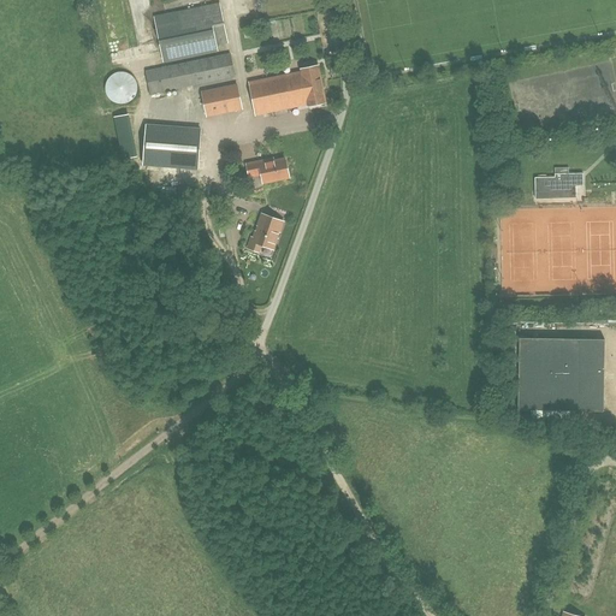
[(163,61),(217,51),(215,45),(227,42),(219,4),(154,18),(163,61)]
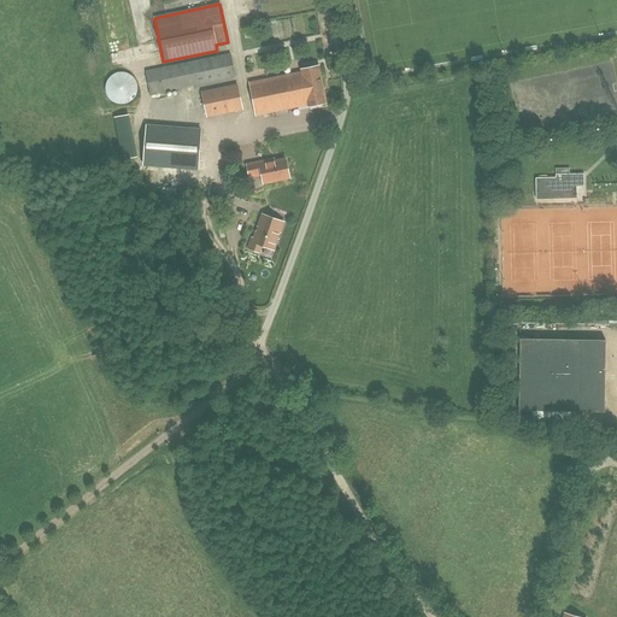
[(151,94),(235,77),(230,54),(146,71),(151,94)]
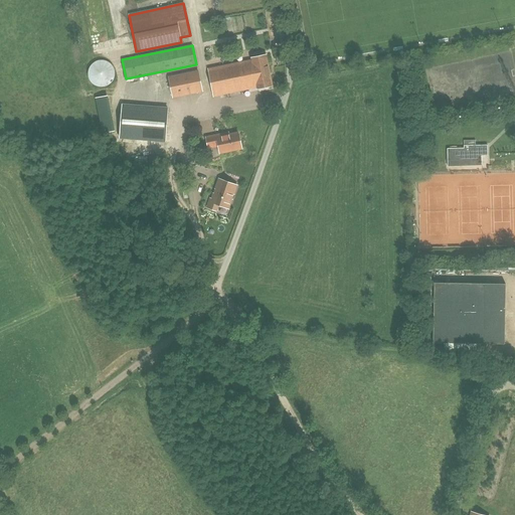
[(266,55),(251,58),(251,60),(208,69),(214,96),(256,87),(258,89),(272,87),(266,55)]
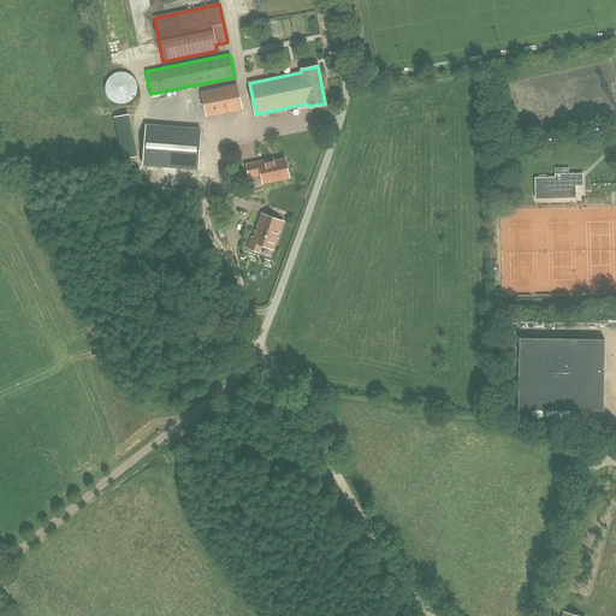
[(105,86),(105,88),(105,90),(106,93),(106,95),(107,96),(108,99),(110,100),(112,101),(113,102),(116,104),(118,104),(119,105),(122,105),(124,104),(126,104),(128,102),(130,101),(131,100),(134,99),(135,96),(136,95),(136,93),(137,90),(137,89),(137,88),(137,86),(136,84),(136,82),(135,80),(134,78),(132,77),(130,75),(129,73),(126,73),(124,72),(123,72),(120,72),(118,72),(116,73),(114,73),(112,75),(111,76),(108,78),(107,80),(106,82),(106,83),(105,86)]
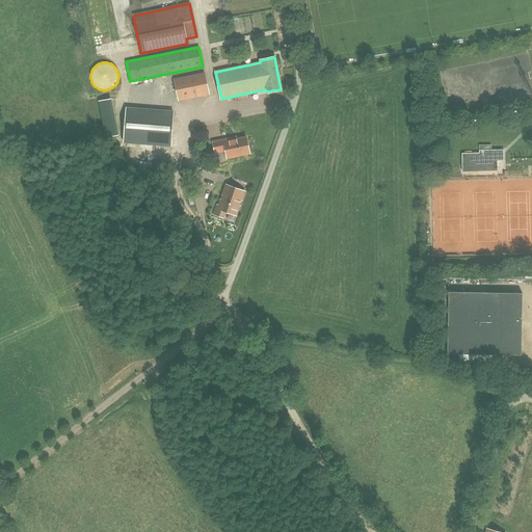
[(209,94),(205,74),(174,80),(178,101),(209,94)]
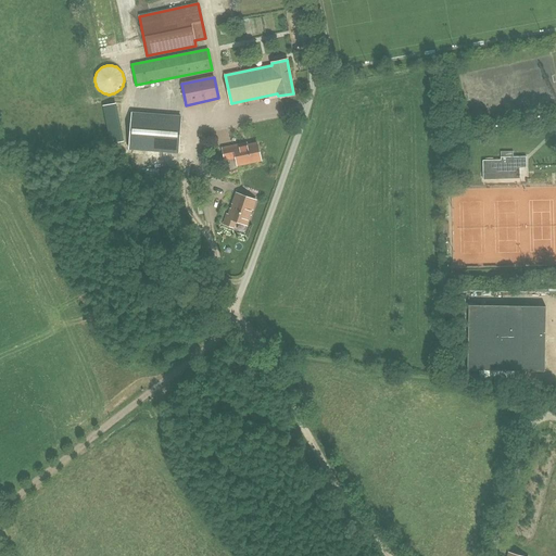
[(112,102),(100,104),(108,142),(121,139),(112,102)]
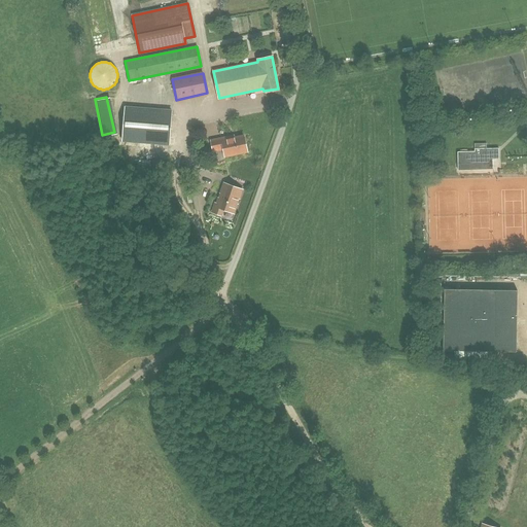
[(123,141),(169,145),(171,110),(125,107),(123,141)]
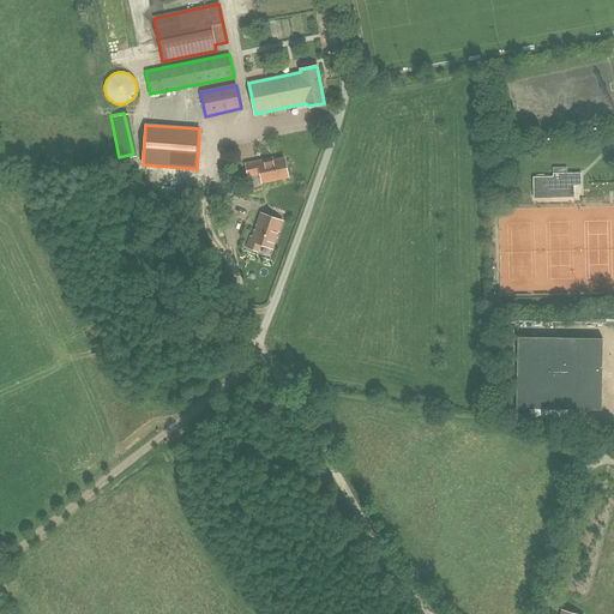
[(260,182),(271,180),(288,178),(283,158),(268,162),(266,160),(246,164),(248,176),(259,174),(260,182)]
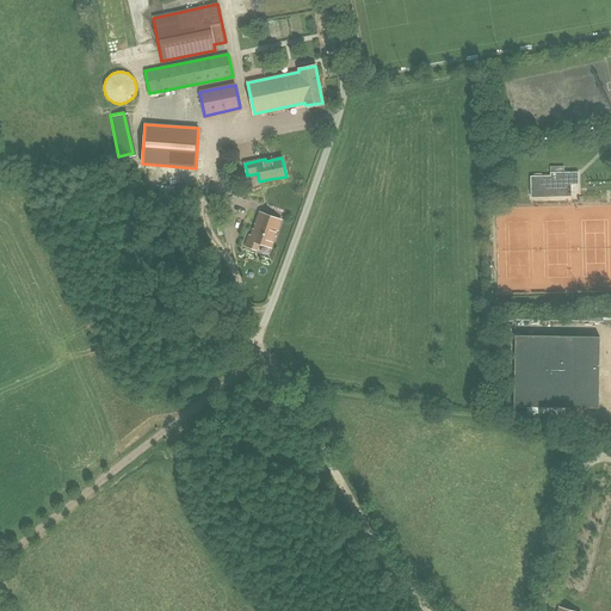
[(549,192),(572,192),(572,185),(579,185),(578,172),(563,172),(563,166),(550,167),(550,176),(530,177),(530,191),(549,190),(549,192)]
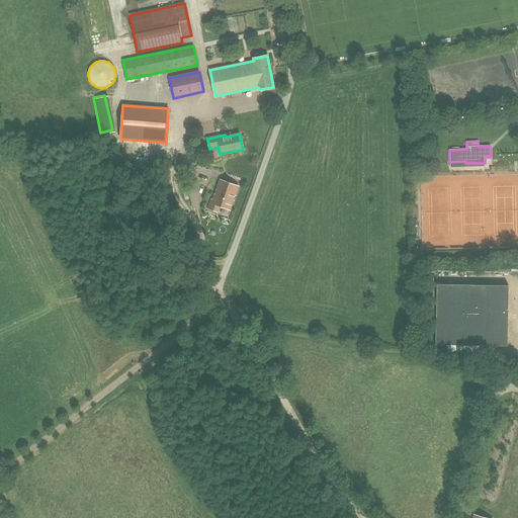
[(229,210),(233,200),(231,199),(233,195),(235,195),(238,186),(232,184),(231,185),(227,183),(227,182),(221,180),(213,200),(211,199),(208,209),(217,212),(219,206),(229,210)]
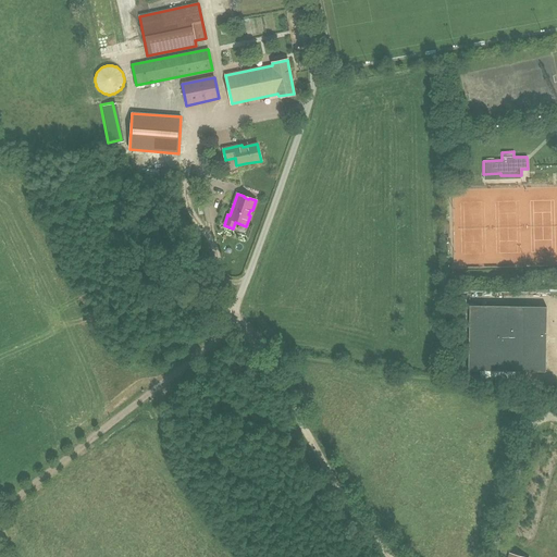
[(545,373),(546,308),(469,306),(468,371),(545,373)]
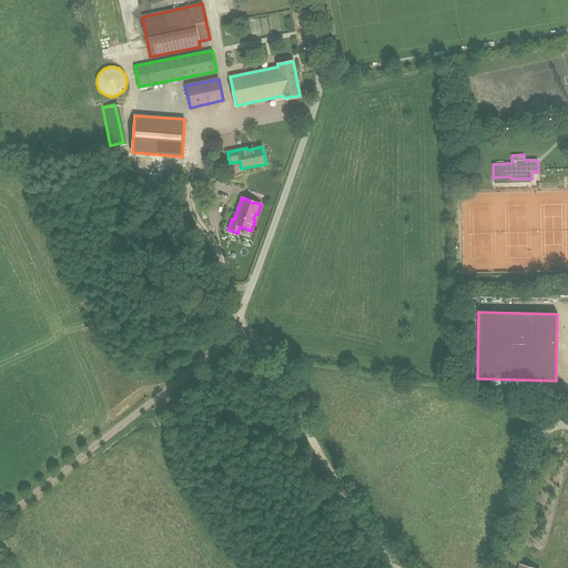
All buildings are outlined.
